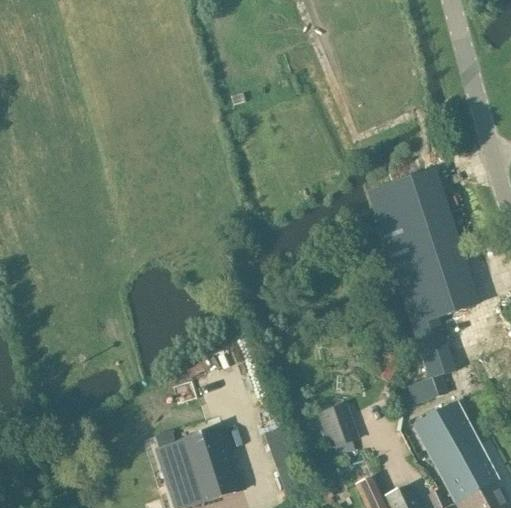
[(241,91),(229,95),(232,103),(244,99),(241,91)]
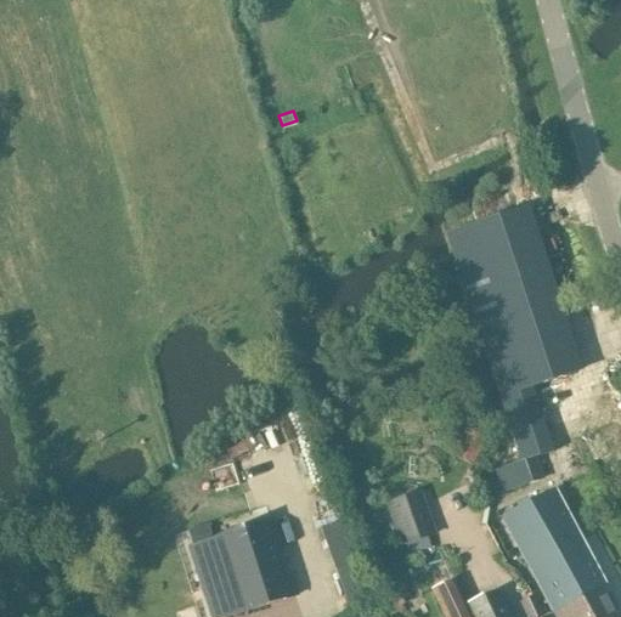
[(515,205),(442,230),(447,247),(455,245),(492,369),(519,457),(534,453),(552,447),(531,381),(570,369),(562,345),(515,205)]
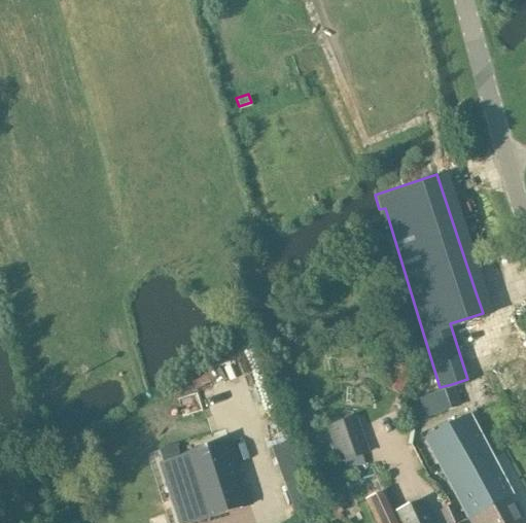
[(386,375),(382,382),(399,391),(413,369),(392,357),(384,374),(386,375)]
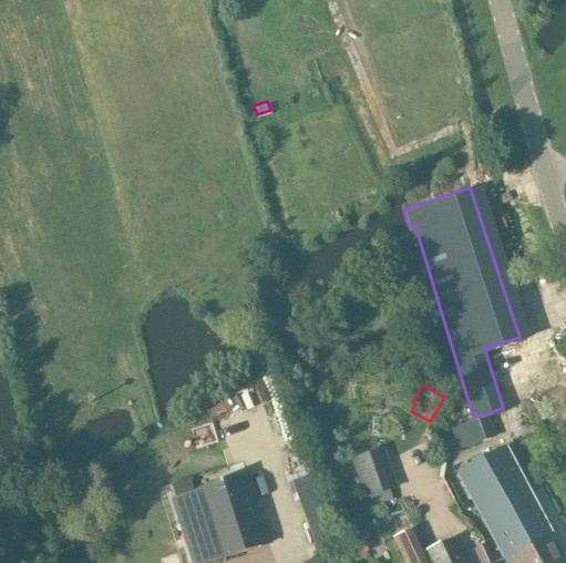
[(472,500),(521,474),(504,443),(455,469),(472,500)]
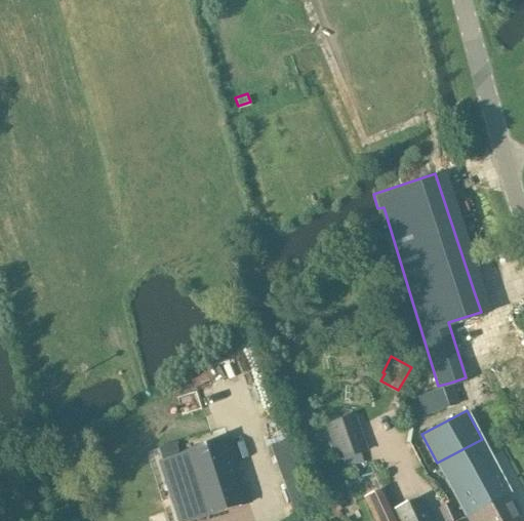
[(366,449),(354,411),(324,423),(337,459),(366,449)]
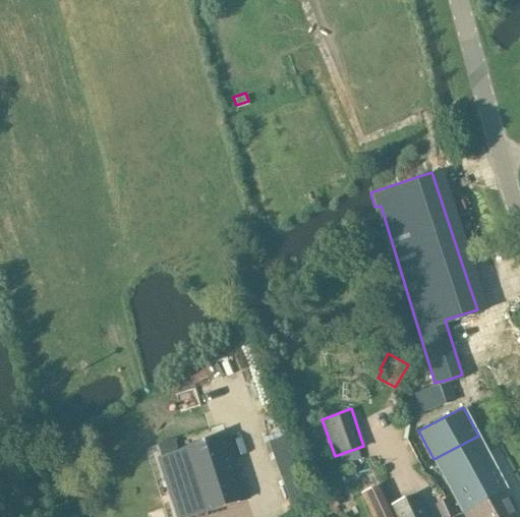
[(235,455),(228,432),(174,448),(194,514),(248,497),(242,478),(240,479),(233,456),(235,455)]
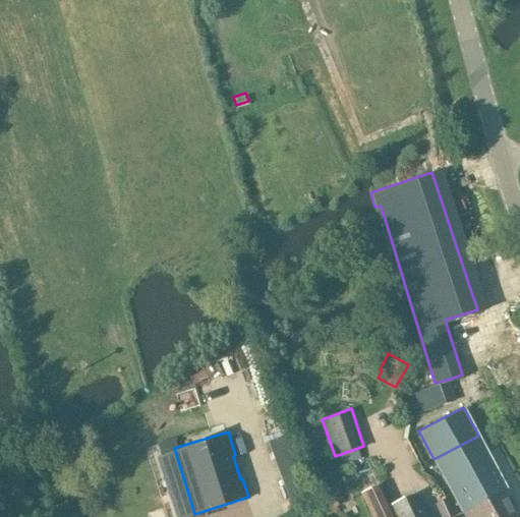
[(462,510),(506,485),(478,436),(434,459),(462,510)]
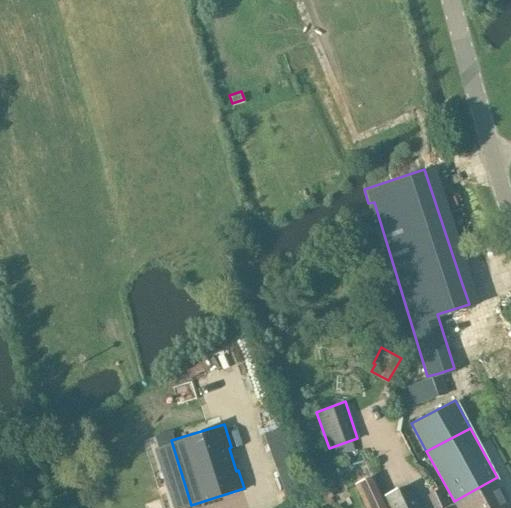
[(353,482),(365,507),(387,507),(372,473),(353,482)]
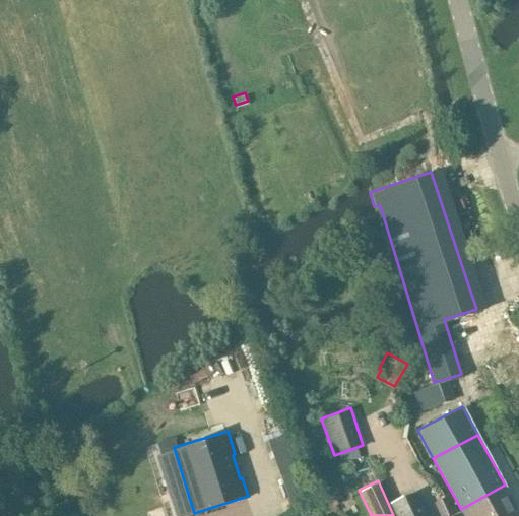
[(511,515),(518,512),(518,511),(505,485),(461,509),(464,515),(511,515)]
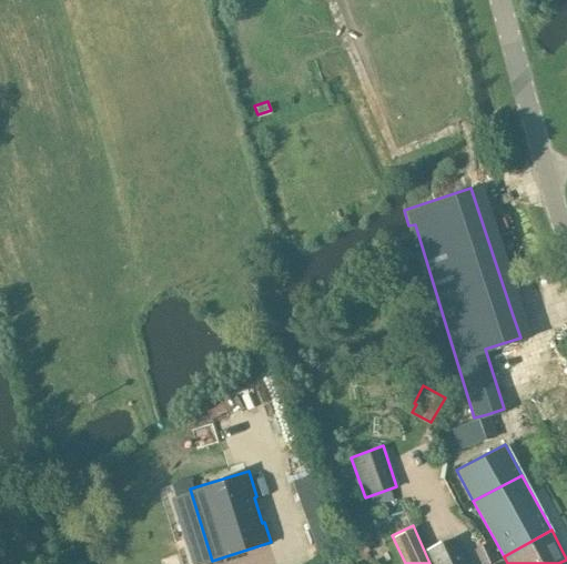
[(425,549),(432,563),(465,563),(453,535),(425,549)]
